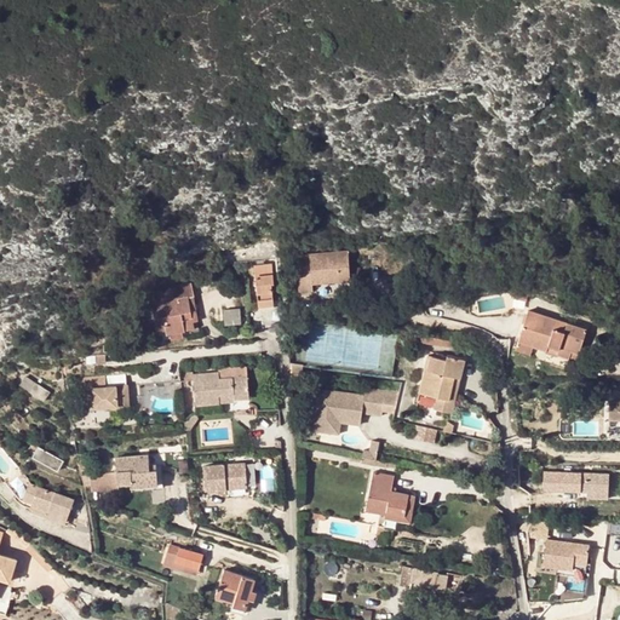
[(299,288),(314,288),(314,281),(351,279),(349,251),(310,253),(310,263),(297,264),(299,288)]
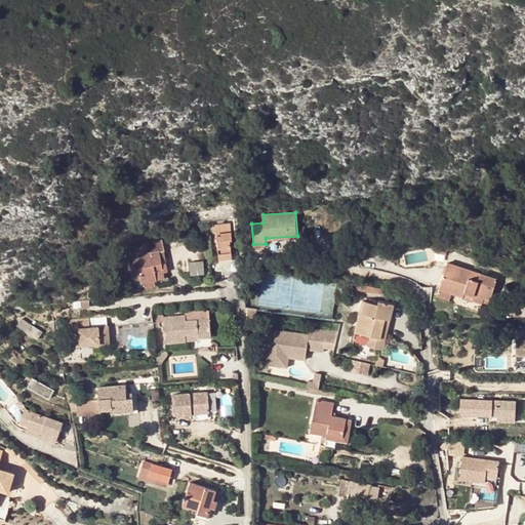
[(263,214),(251,215),(251,224),(263,223),(263,214)]
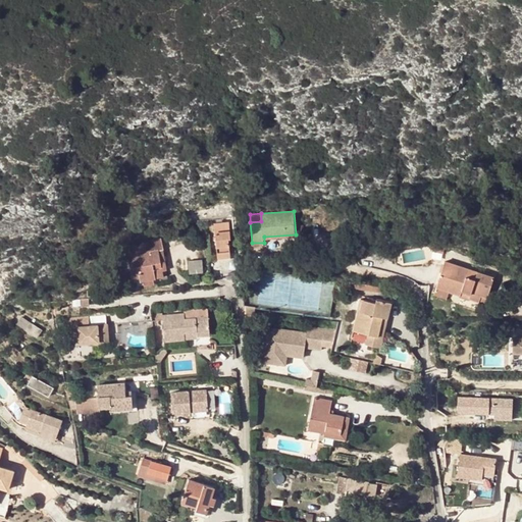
[(215,223),(217,251),(229,251),(228,238),(230,238),(229,223),(215,223)]
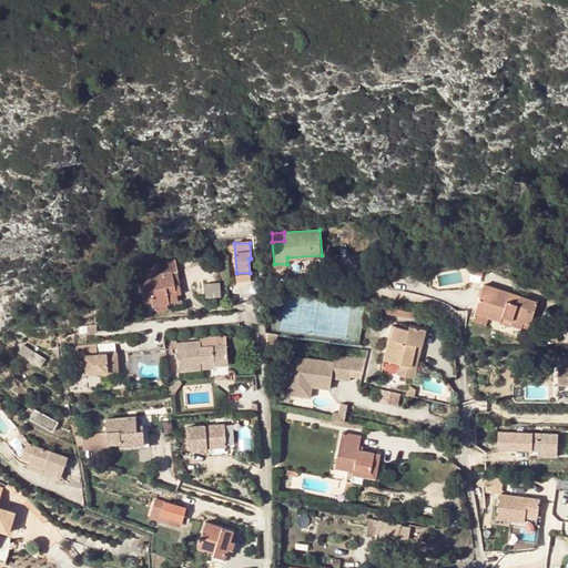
[(172,273),(176,272),(174,261),(156,264),(159,275),(139,280),(143,304),(152,303),(152,306),(169,303),(166,293),(175,291),(172,273)]
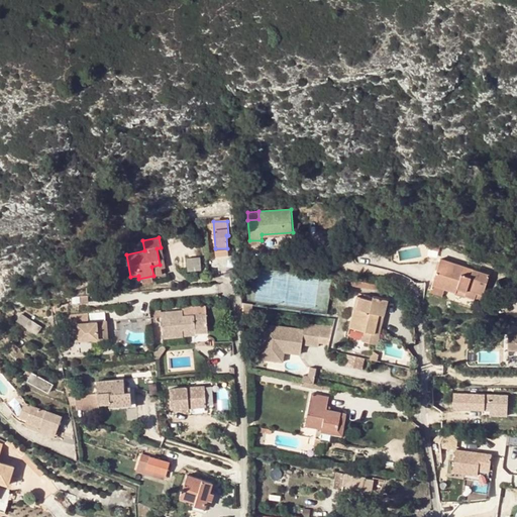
[(364,238),(352,240),(353,248),(354,256),(364,255),(369,249),(364,238)]
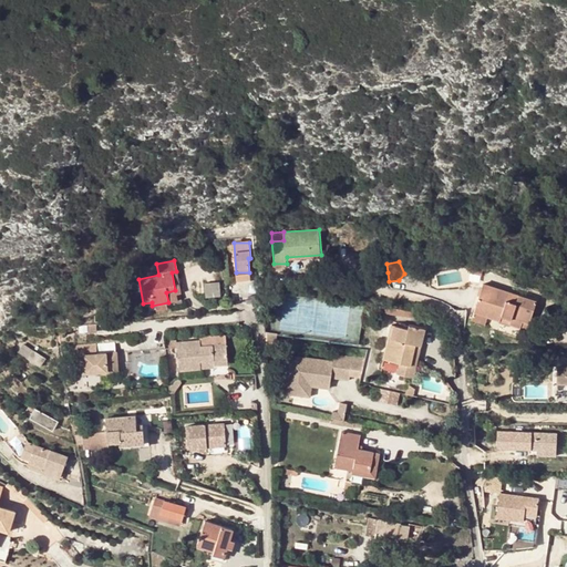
[(166,292),(168,302),(183,300),(176,271),(172,272),(175,290),(166,292)]
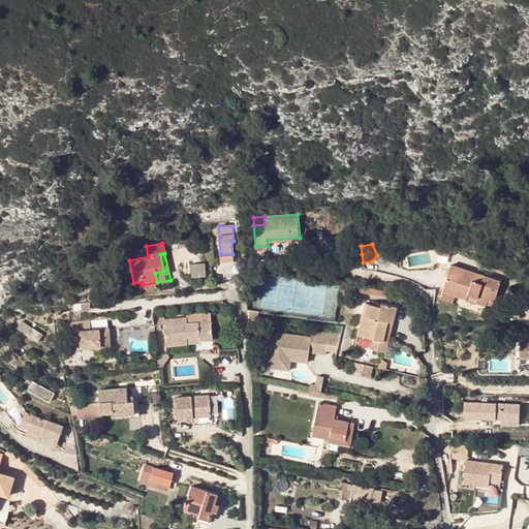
[(206,275),(206,261),(191,262),(192,276),(206,275)]
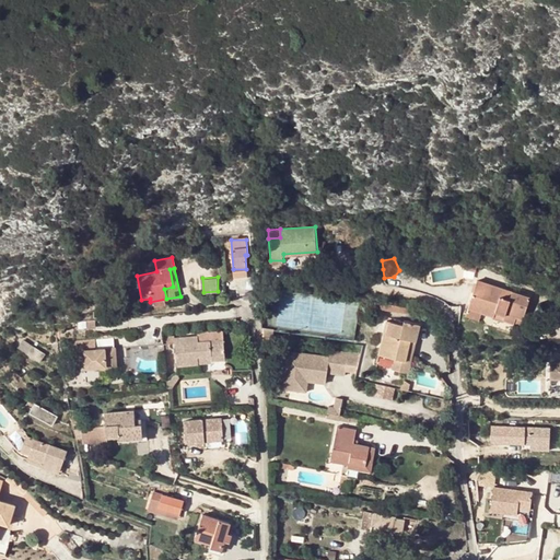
[(241,280),(242,294),(251,293),(249,279),(241,280)]
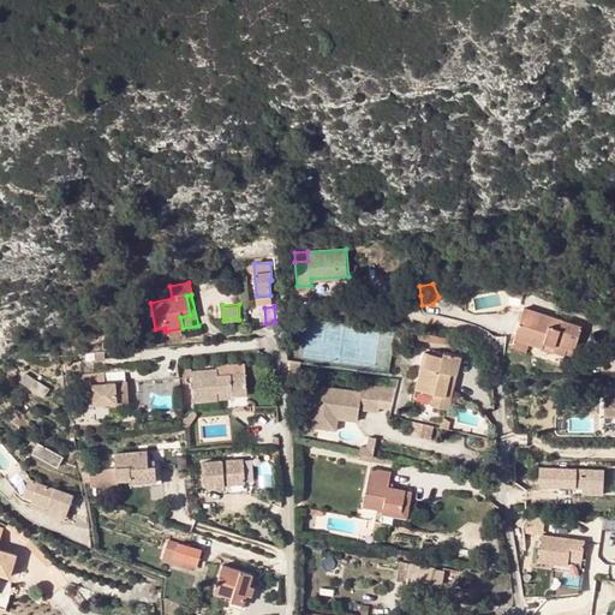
[(513,339),(529,344),(543,348),(544,342),(554,346),(553,351),(565,354),(567,347),(574,350),(581,327),(562,321),(560,328),(550,326),(553,318),(524,309),(513,339)]
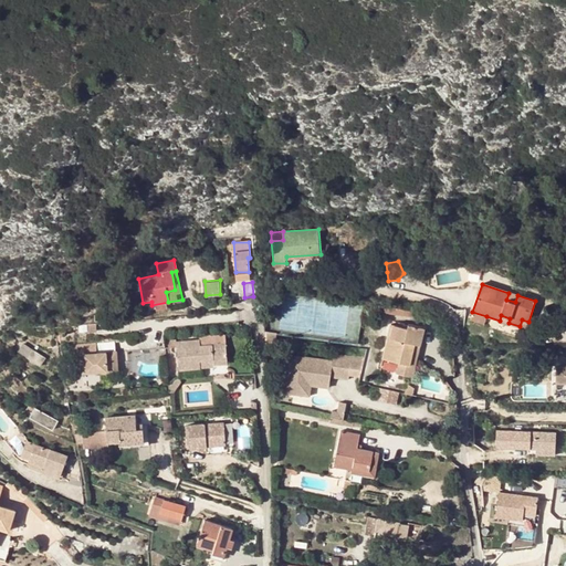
[(517,295),(509,293),(506,300),(515,302),(517,295)]
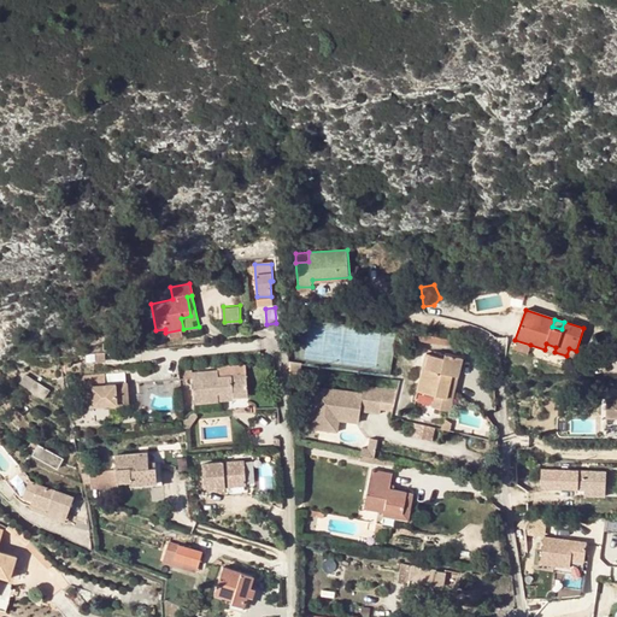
[(530,345),(515,340),(512,348),(527,353),(530,345)]
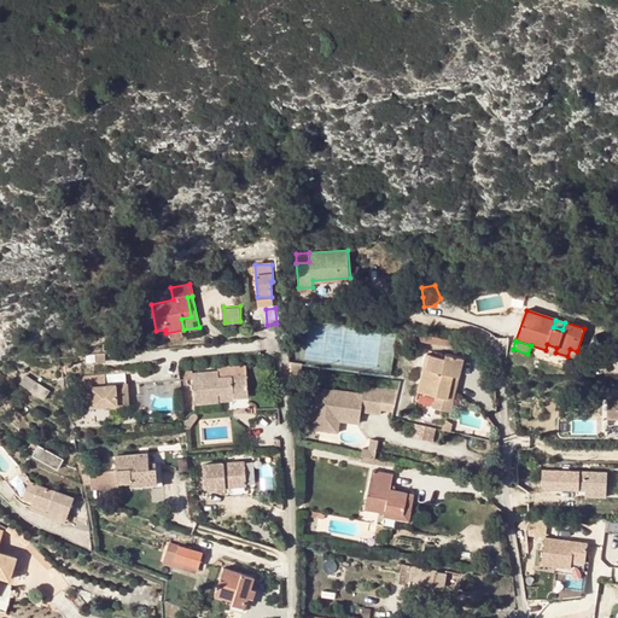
[(105,351),(87,351),(87,362),(105,362),(105,351)]
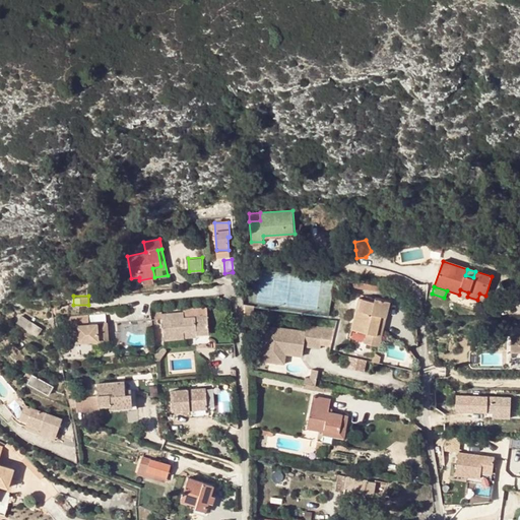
[(408,311),(401,296),(399,298),(402,304),(401,304),(405,313),(408,311)]
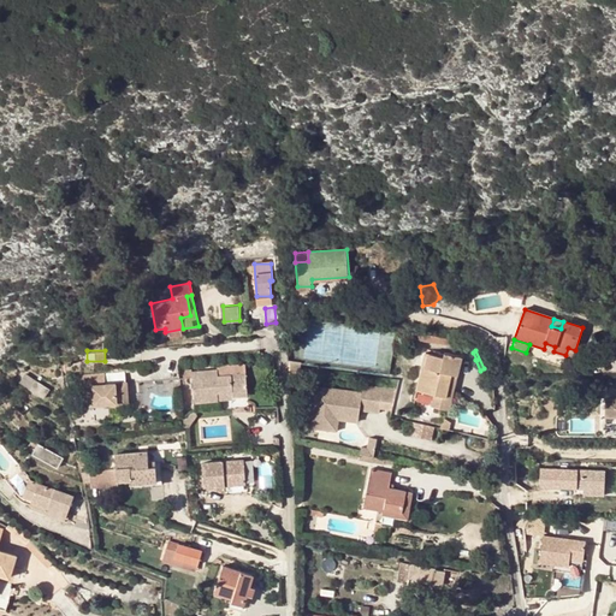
[(424,354),(416,390),(433,394),(445,396),(449,380),(455,381),(460,357),(444,354),(443,357),(424,354)]
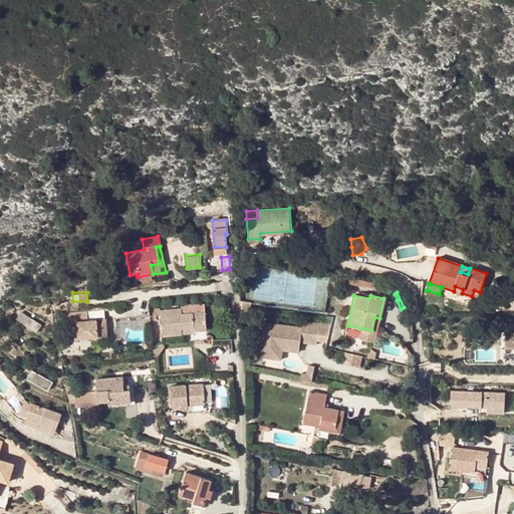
[(251,302),(240,300),(241,311),(249,312),(251,302)]
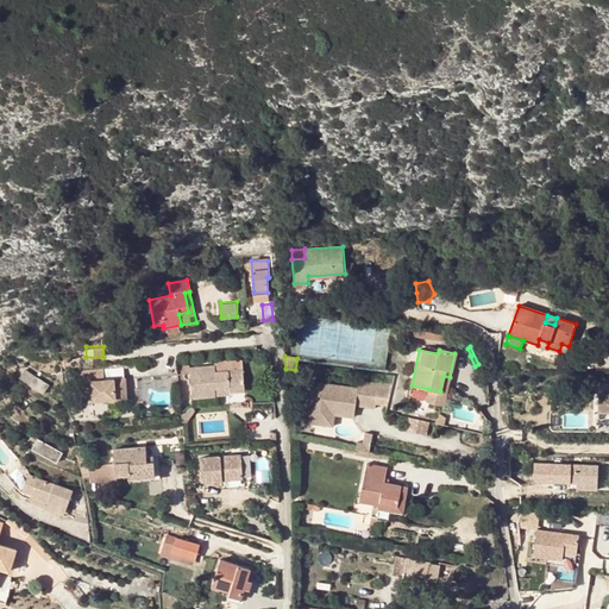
[(79,371),(80,382),(89,382),(89,390),(89,399),(106,397),(113,396),(113,399),(126,399),(124,377),(104,380),(102,369),(79,371)]
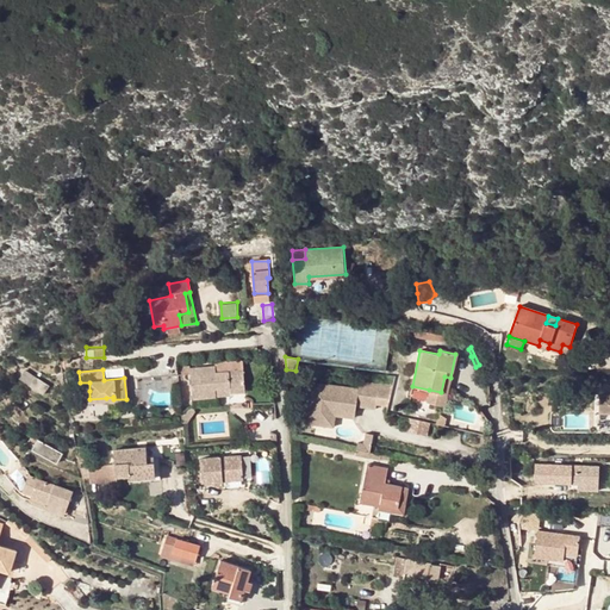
[(191,372),(193,402),(217,399),(217,391),(232,390),(234,394),(247,393),(244,372),(216,374),(215,369),(191,372)]
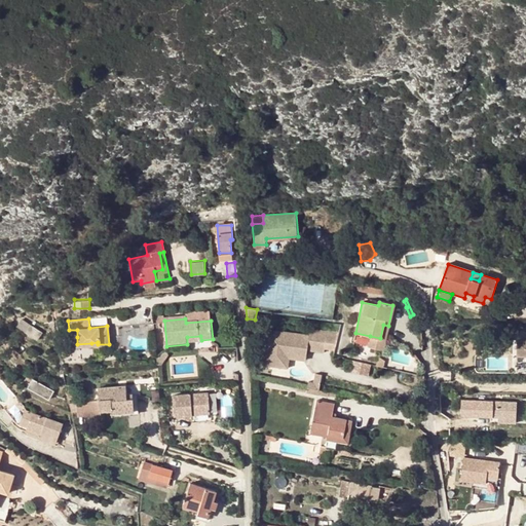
[(17,327),(26,332),(30,324),(23,320),(17,327)]
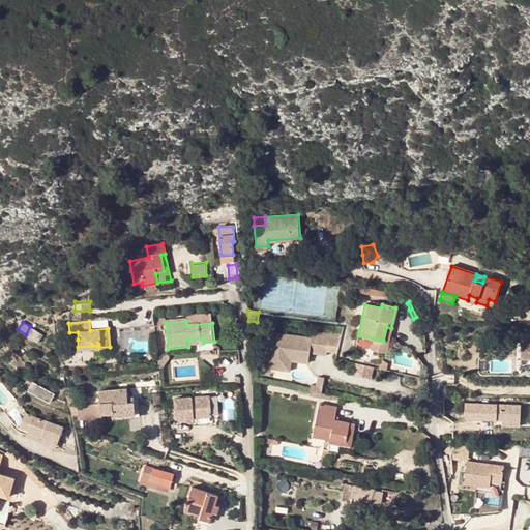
[(26,334),(38,342),(42,334),(30,326),(26,334)]
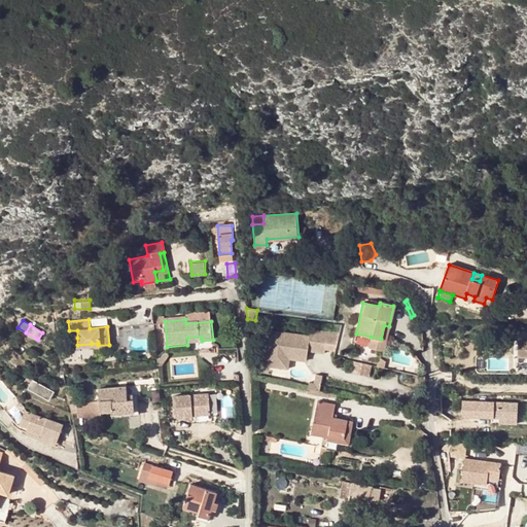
[(310,335),(269,328),(262,362),(287,366),(289,354),(306,357),(307,352),(324,355),(327,331),(311,328),(310,335)]
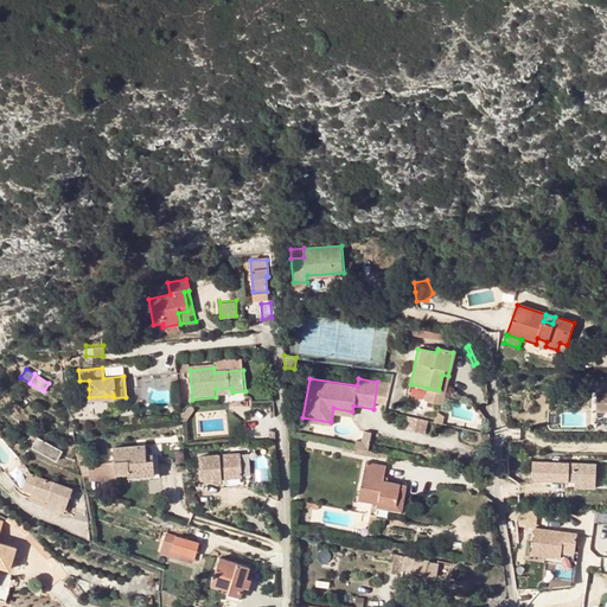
[(439,390),(427,388),(425,400),(441,403),(445,391),(439,390)]
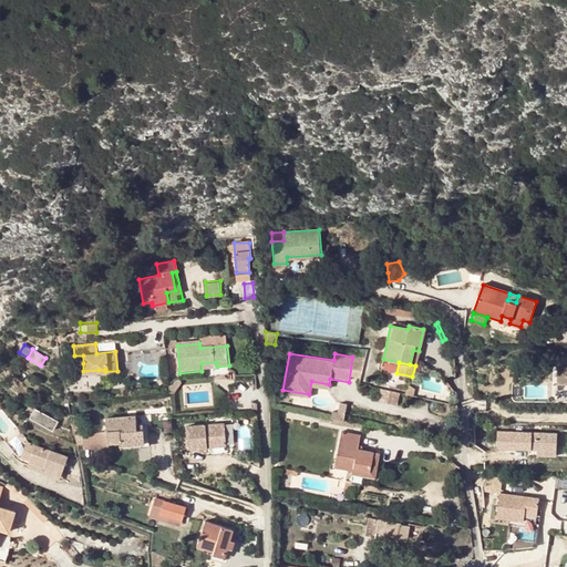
[(328,390),(329,384),(311,381),(309,394),(282,390),(282,393),(315,399),(316,388),(328,390)]
